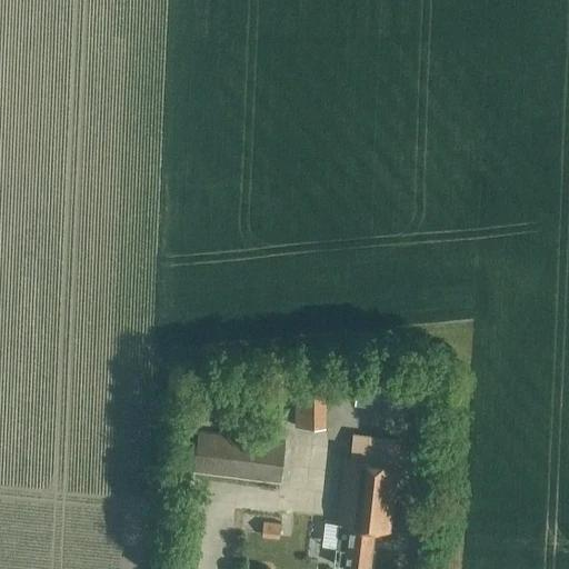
[(355,403),(426,410),(429,373),(359,367),(355,403)]
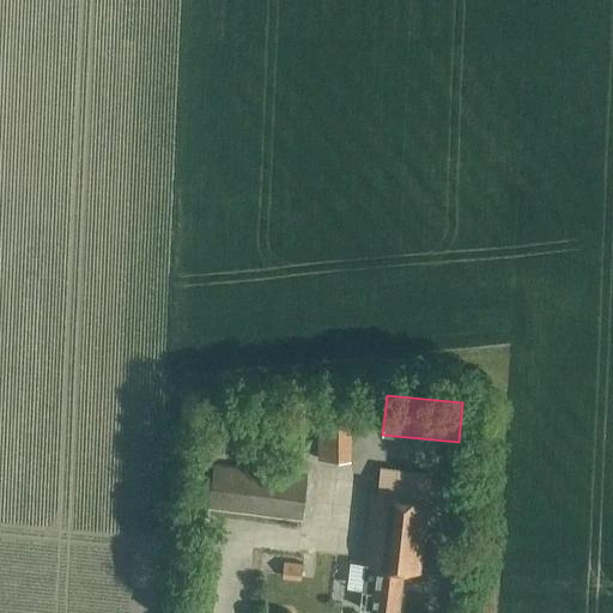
[(297,459),(350,460),(350,412),(350,396),(297,396),(297,459)]
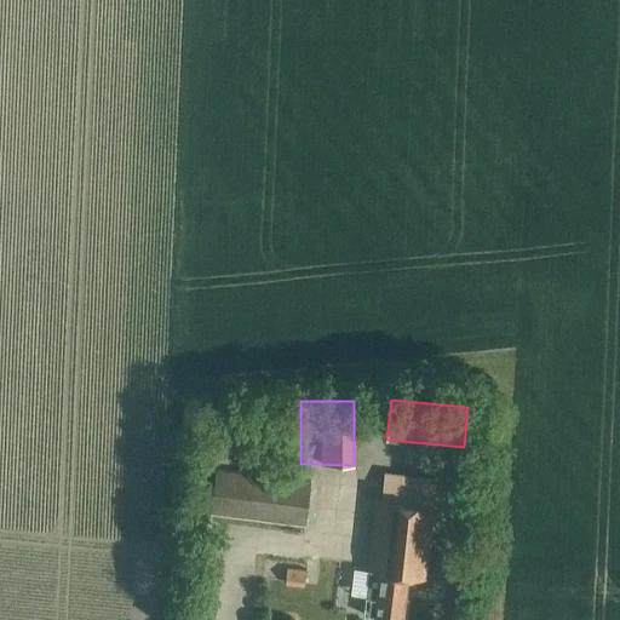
[(234,415),(236,428),(262,425),(260,413),(234,415)]
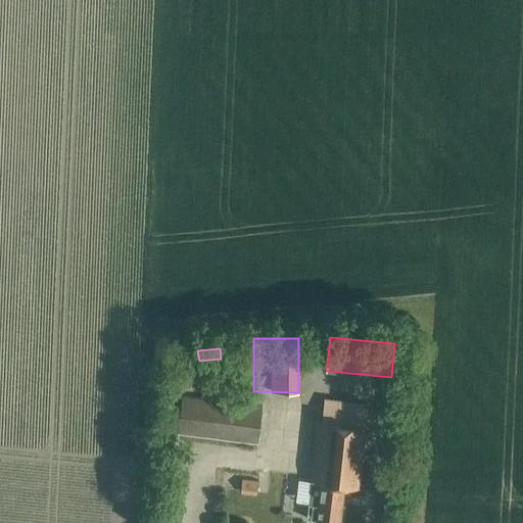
[(176,433),(255,443),(260,406),(181,395),(176,433)]
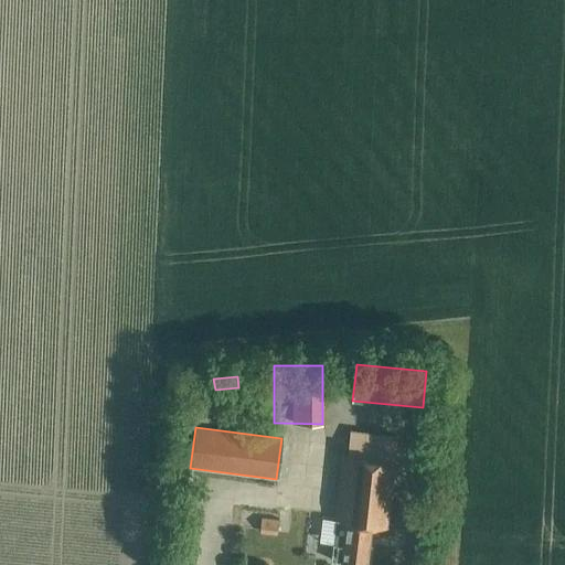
[(400,502),(388,501),(394,436),(349,432),(347,456),(343,455),(334,545),(333,545),(331,561),(364,564),(369,524),(396,528),(400,502)]
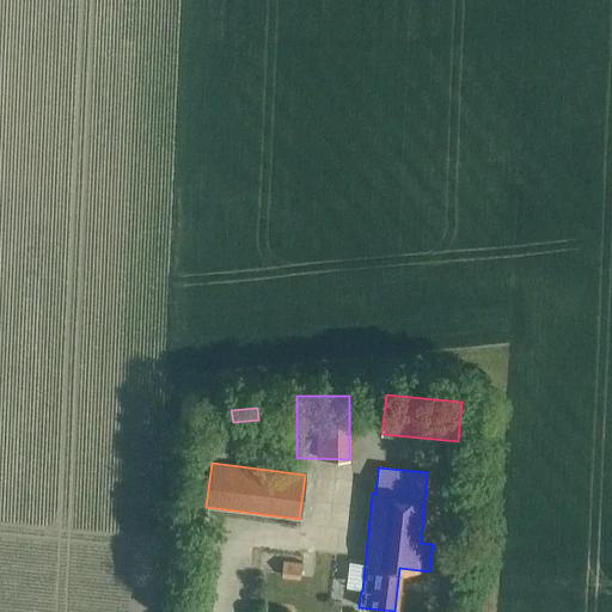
[(265,552),(283,554),(285,538),(267,537),(265,552)]
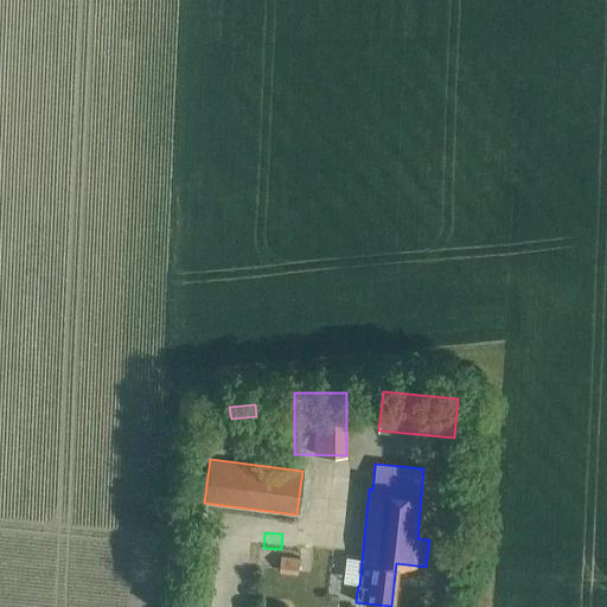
[(305,536),(287,536),(287,556),(305,556),(305,536)]
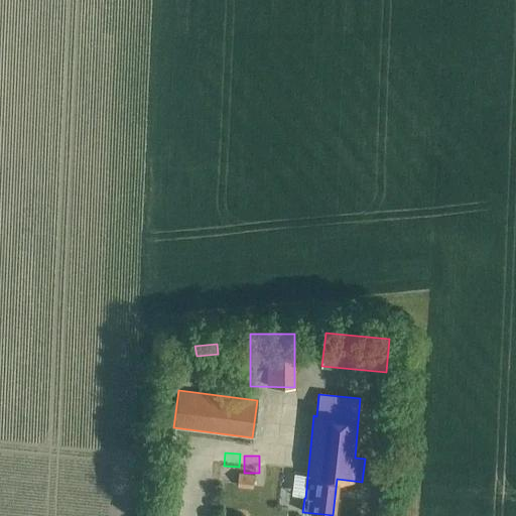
[(264,488),(296,492),(298,475),(266,472),(264,488)]
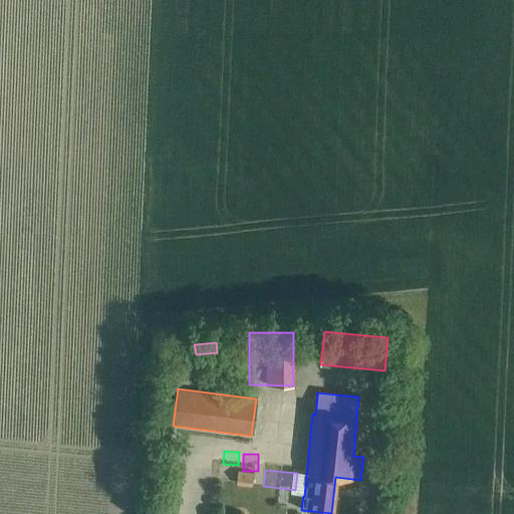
[(236,485),(251,487),(252,473),(237,471),(236,485)]
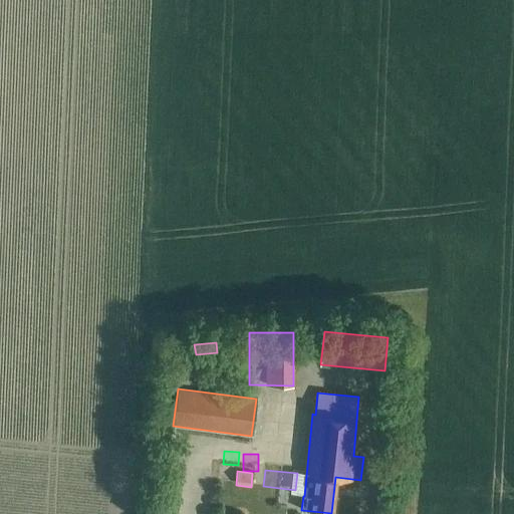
All buildings are outlined.
